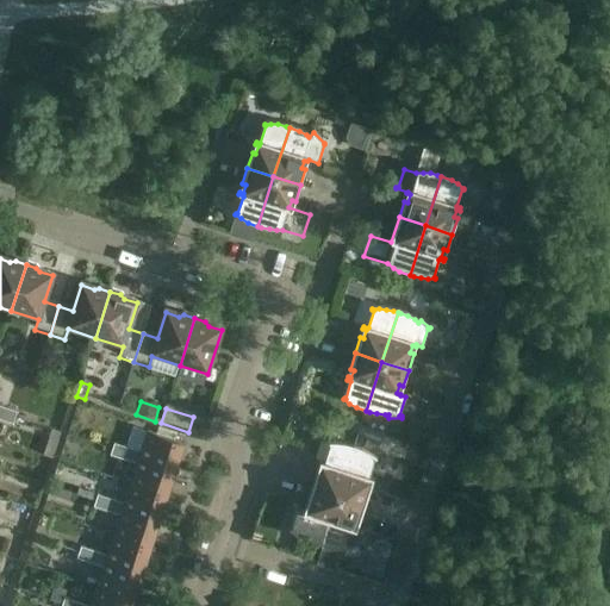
[(17,414),(7,412),(2,424),(13,428),(17,414)]
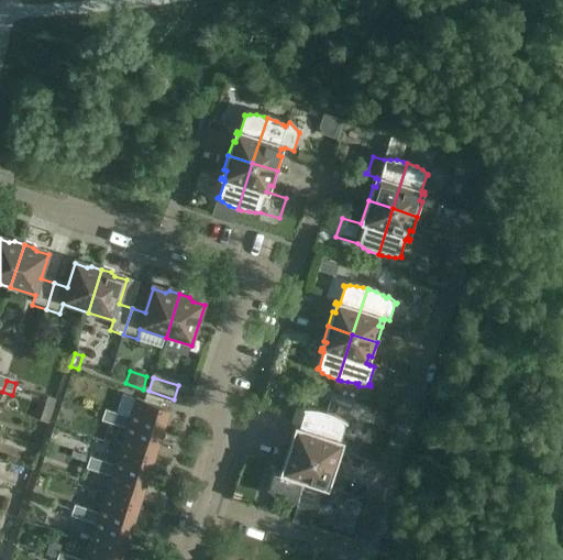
[(128,426),(162,437),(169,413),(135,401),(128,426)]
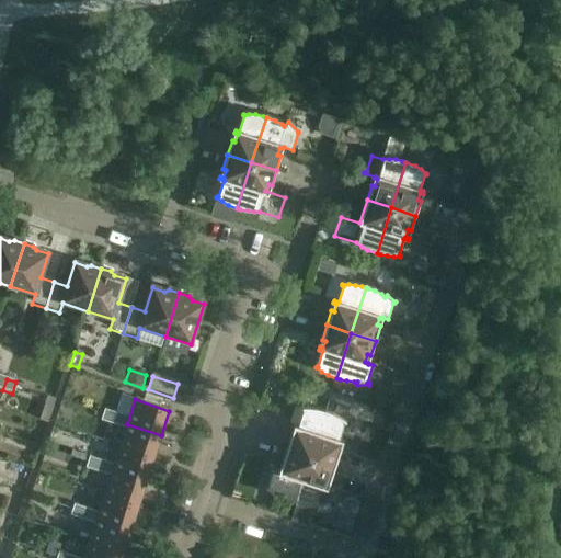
[(292,435),(286,451),(311,458),(325,412),(316,410),(309,409),(302,409),(302,410),(304,410),(298,426),(294,425),(294,429),(297,430),(294,436),(292,435)]
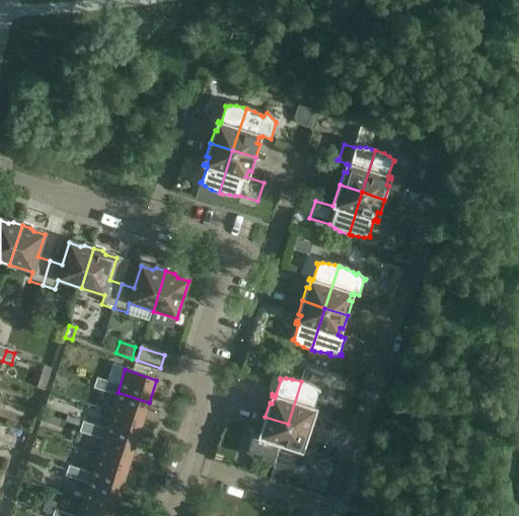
[(101,393),(105,382),(96,380),(93,390),(101,393)]
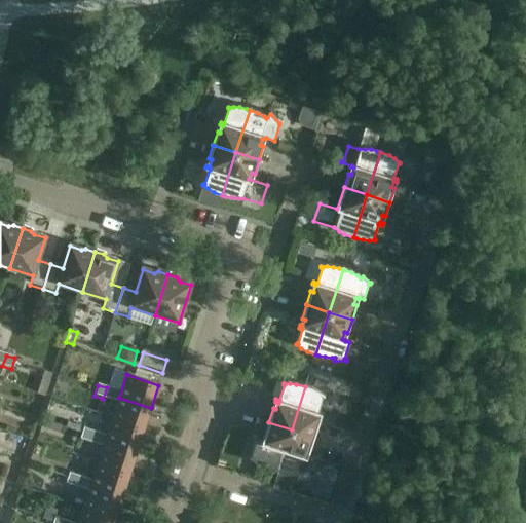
[(305,386),(292,430),(314,437),(318,423),(315,422),(317,415),(321,416),(322,413),(317,412),(323,397),(324,398),(325,397),(320,394),(314,390),(308,387),(305,386)]
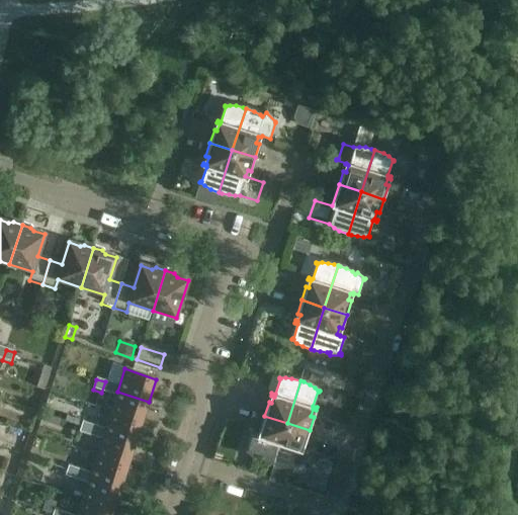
[(113,384),(105,381),(101,393),(109,395),(113,384)]
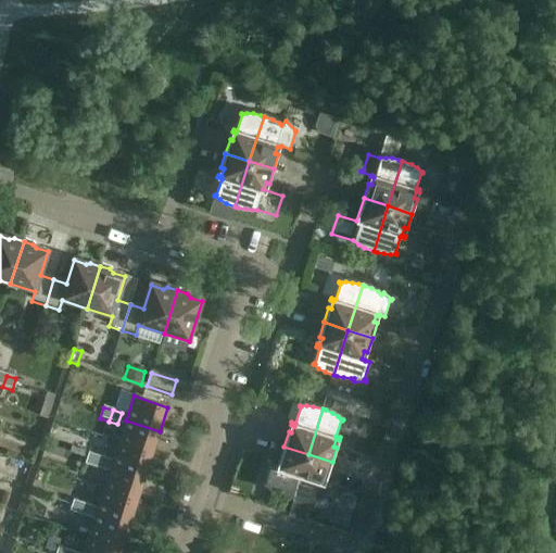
[(126,420),(118,444),(152,455),(160,431),(126,420)]
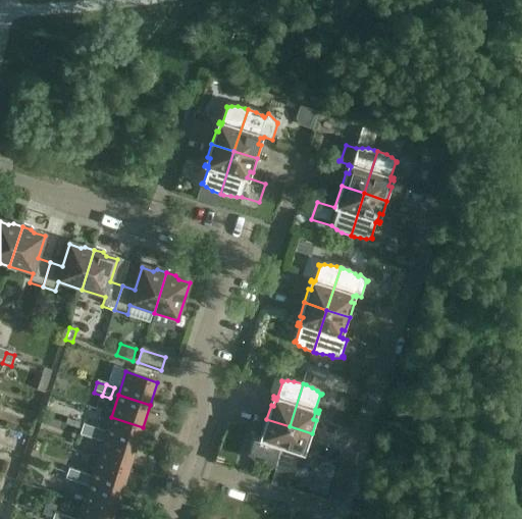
[(136,449),(143,427),(111,417),(104,438),(136,449)]
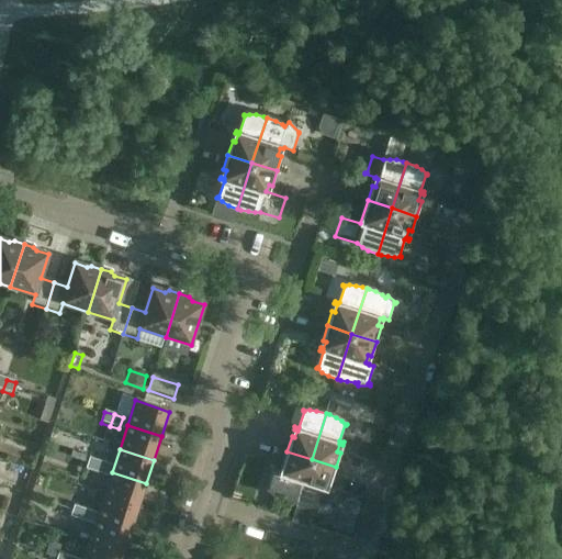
[(279,495),(281,498),(287,501),(293,503),(296,504),(312,459),(287,451),(282,466),(285,467),(283,474),(280,473),(279,474),(273,472),(268,490),(267,489),(266,490),(276,499),(279,495)]
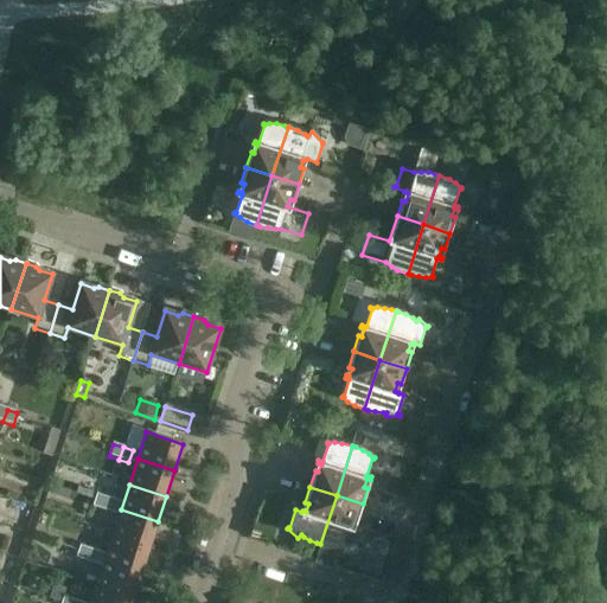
[(33,521),(38,500),(18,495),(13,517),(33,521)]
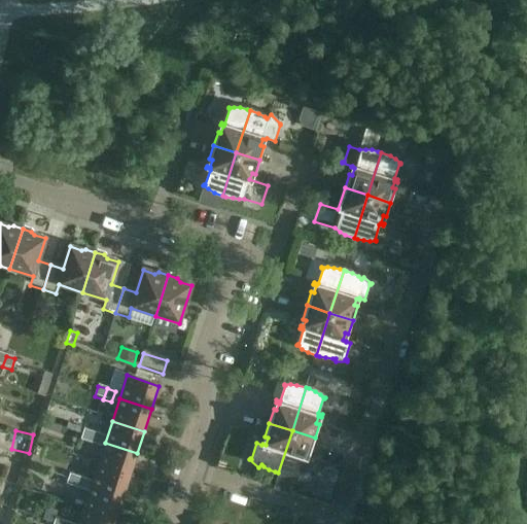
[(89,444),(93,432),(83,430),(80,441),(89,444)]
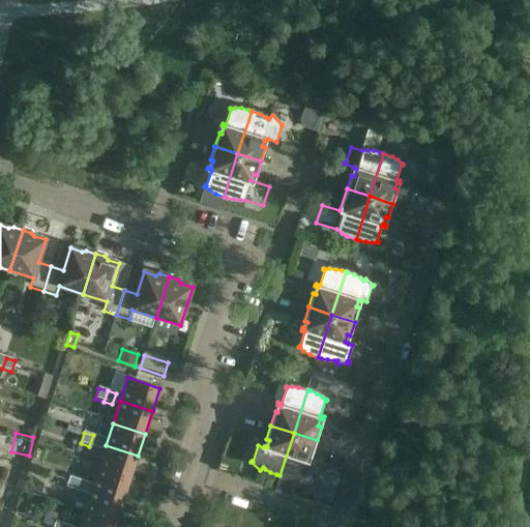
[(289,478),(295,478),(298,478),(298,482),(312,481),(312,480),(311,480),(316,464),(310,462),(310,461),(307,460),(310,452),(313,454),(317,440),(294,433),(280,475),(289,478)]
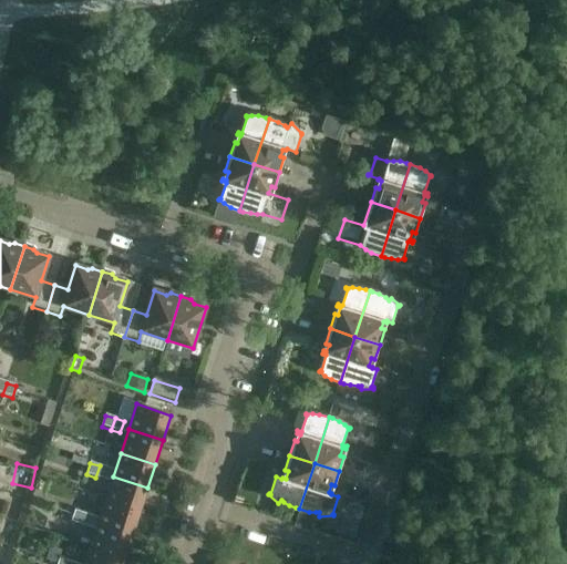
[(109,469),(100,465),(95,478),(104,480),(109,469)]
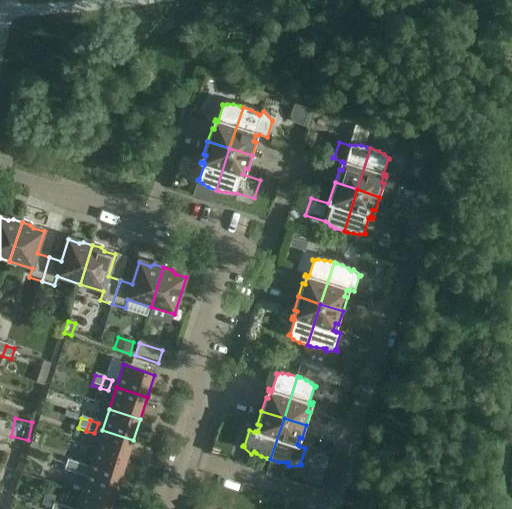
[(102,430),(95,452),(126,462),(133,440),(102,430)]
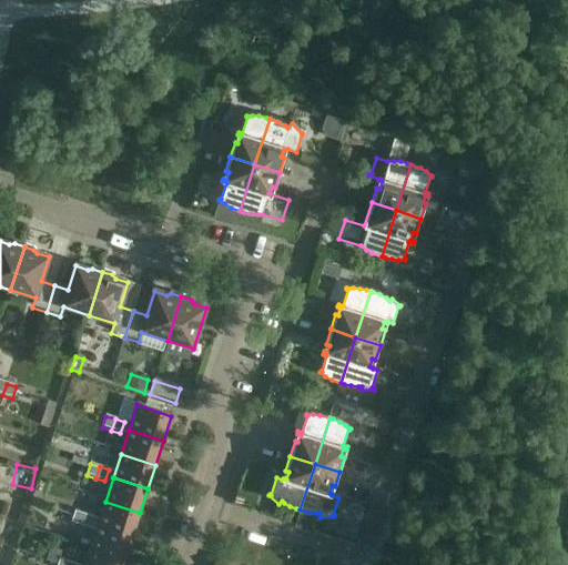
[(240,494),(235,505),(243,507),(247,496),(240,494)]
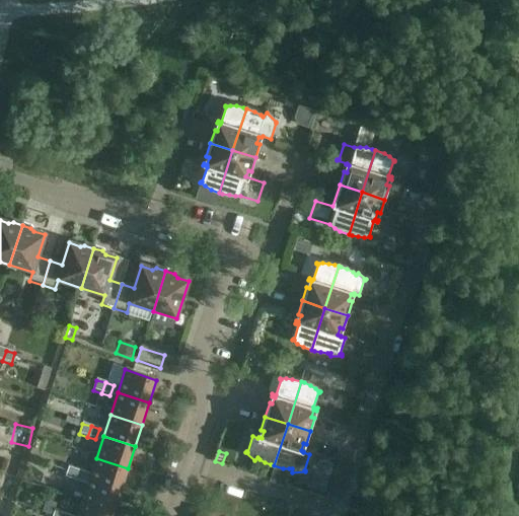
[(96,458),(89,481),(121,491),(128,468),(96,458)]
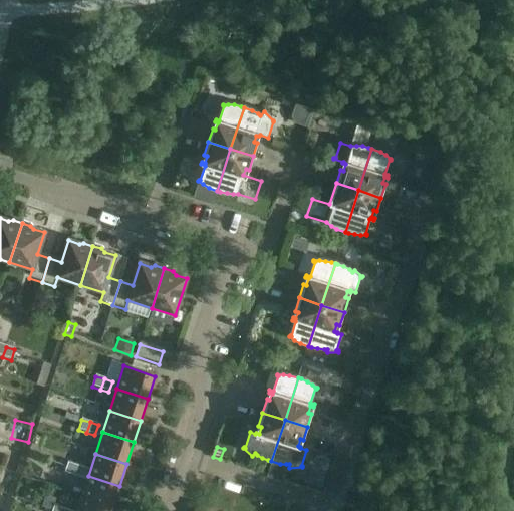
[(72,476),(76,466),(67,463),(64,474),(72,476)]
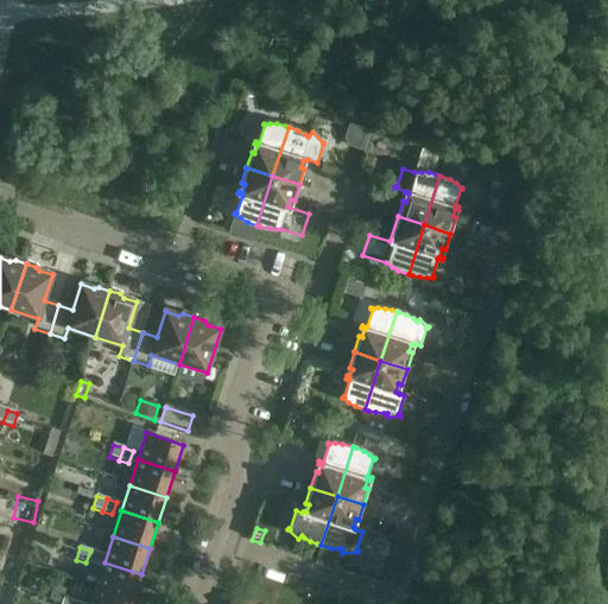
[(100,553),(90,551),(86,563),(95,566),(100,553)]
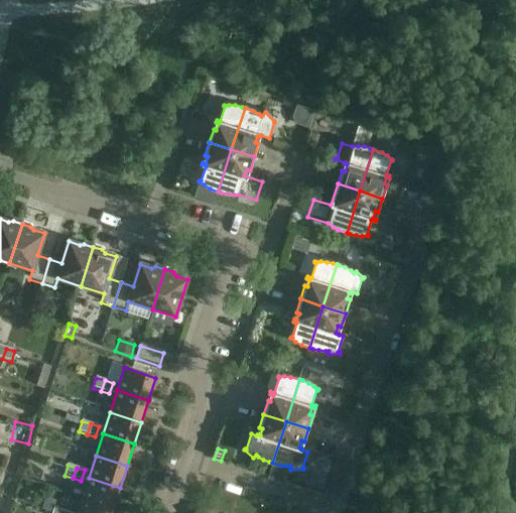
[(82,499),(113,509),(120,488),(89,478),(82,499)]
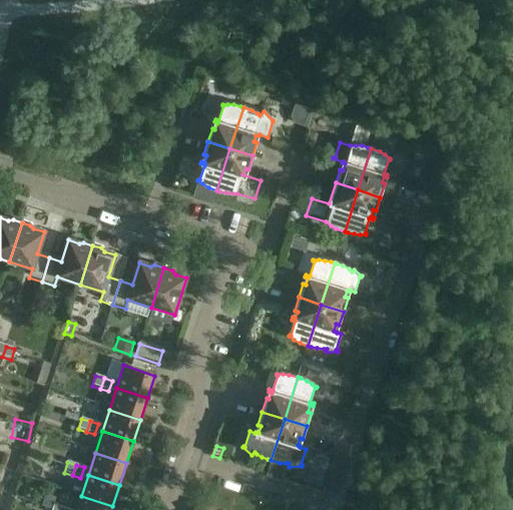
[(81,496),(76,509),(111,509),(112,506),(81,496)]
